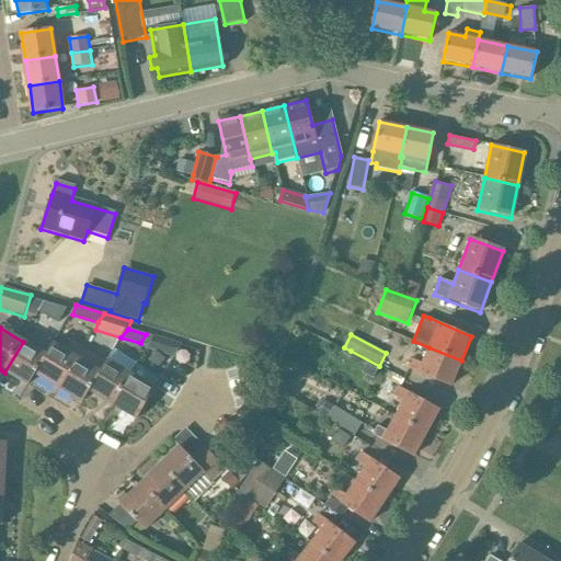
[(153,336),(148,346),(157,348),(162,346),(165,340),(153,336)]
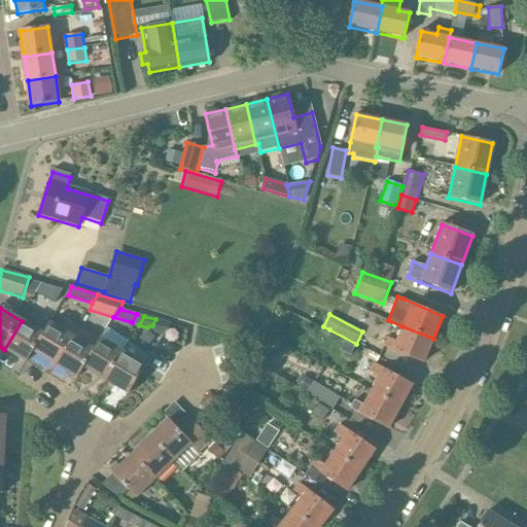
[(22,321),(4,350),(26,362),(32,352),(33,352),(51,322),(41,317),(33,328),(22,321)]
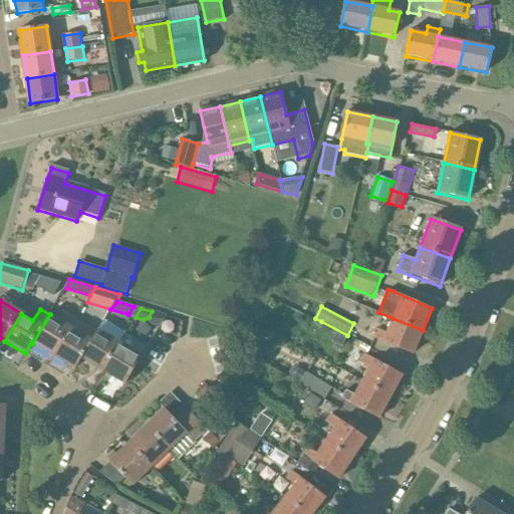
[(50,314),(32,343),(53,356),(76,319),(66,313),(61,321),(50,314)]
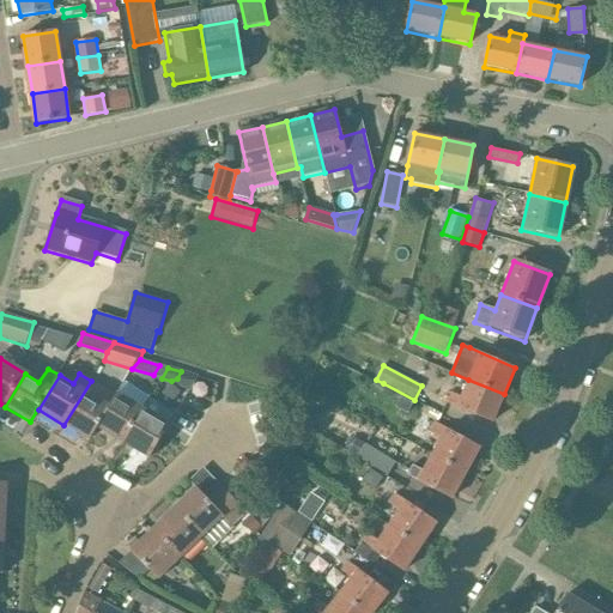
[(492,423),(504,394),(468,380),(461,396),(450,392),(445,402),(492,423)]
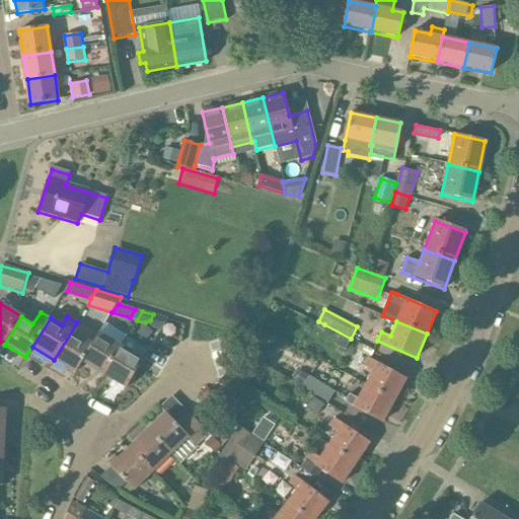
[(98,335),(77,322),(54,360),(75,373),(82,363),(98,336),(98,335)]
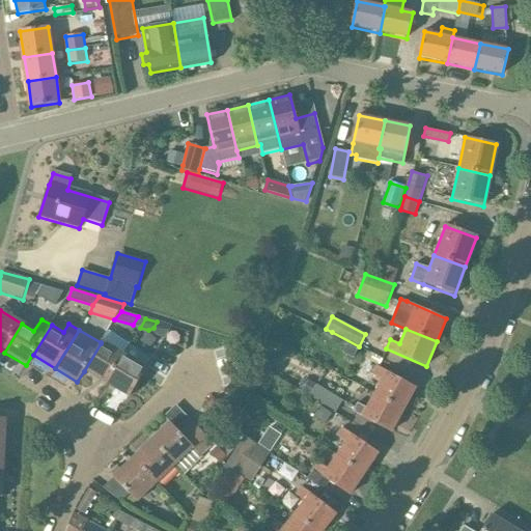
[(84,371),(106,385),(123,355),(102,341),(101,342),(101,343),(84,371)]
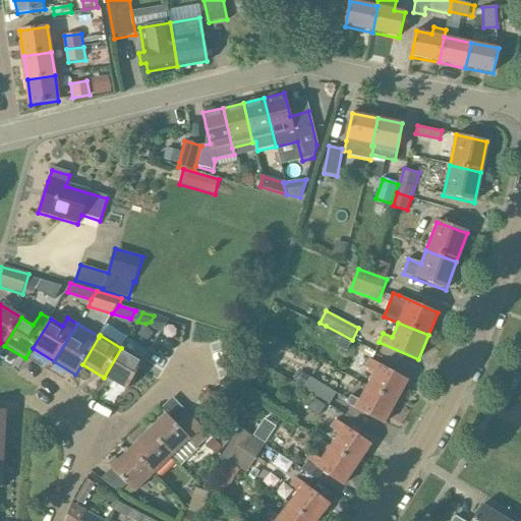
[(126,340),(121,348),(104,378),(126,391),(149,353),(126,340)]
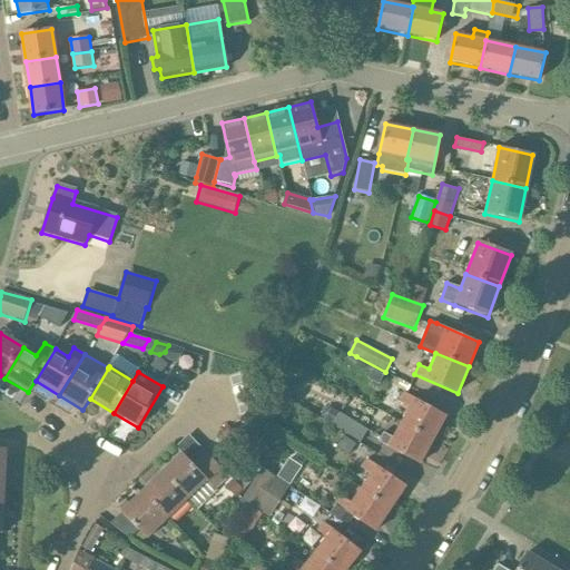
[(410,409),(402,423),(433,440),(445,415),(405,393),(400,403),(410,409)]
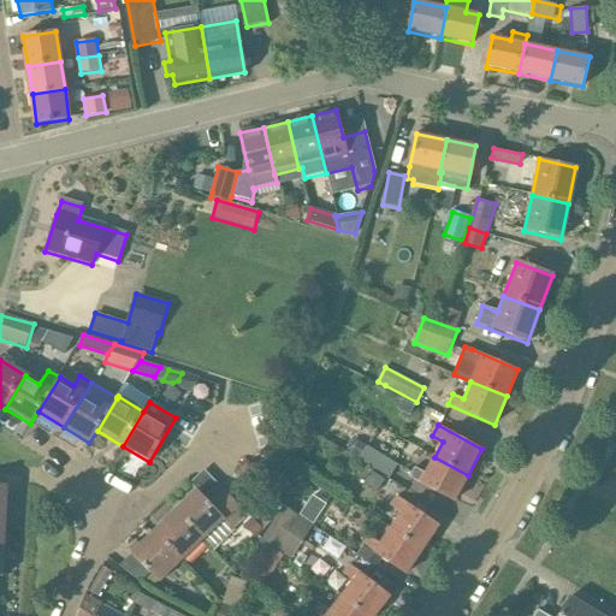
[(350,455),(359,461),(390,480),(398,466),(359,442),(354,442),(349,444),(348,450),(350,455)]
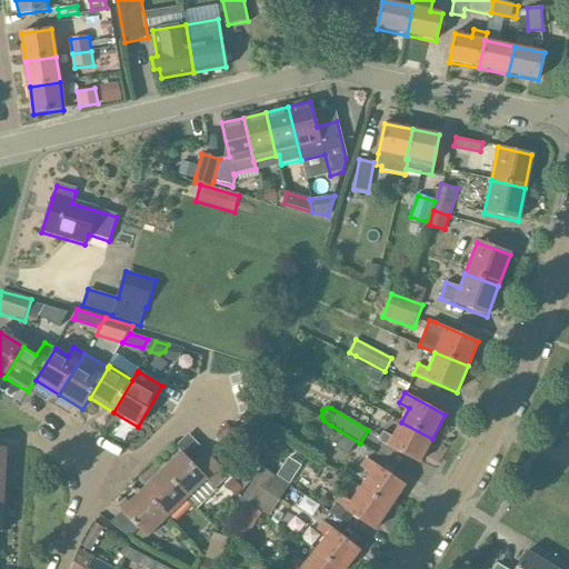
[(419,462),(432,439),(401,422),(392,438),(382,432),(378,441),(419,462)]
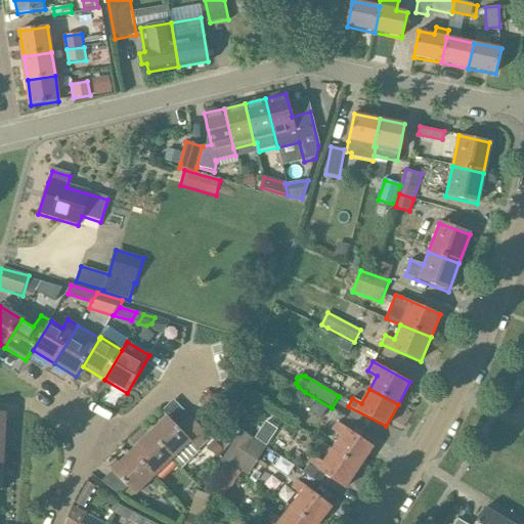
[(169,419),(149,436),(172,460),(173,459),(183,469),(200,453),(198,450),(210,439),(188,417),(177,427),(169,419)]
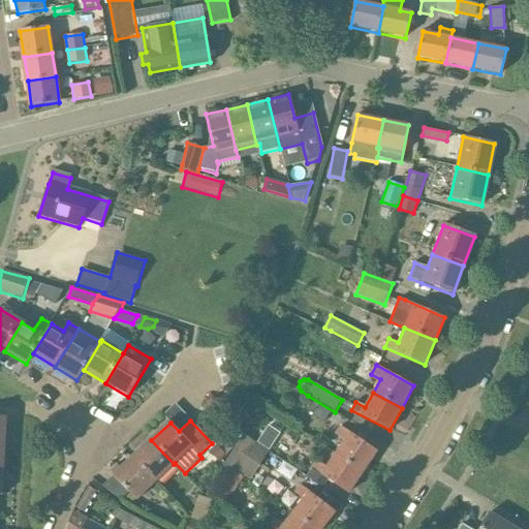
[(344,440),(336,454),(363,472),(377,450),(341,427),(336,434),(344,440)]
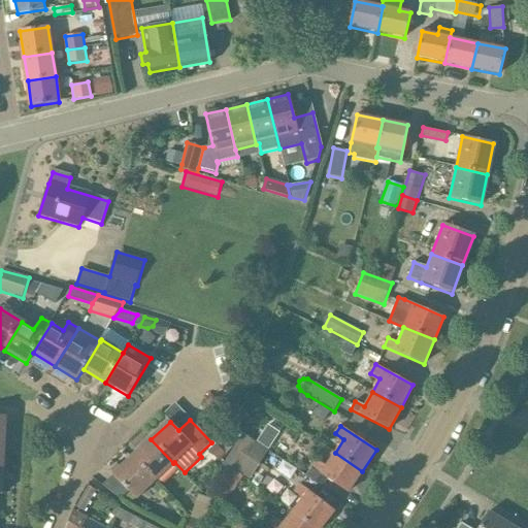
[(224,463),(232,468),(244,476),(250,480),(269,451),(242,433),(224,463)]
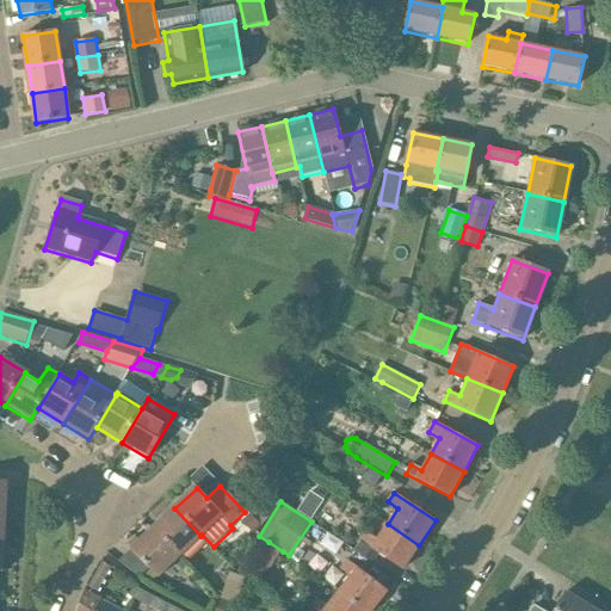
[(179,556),(201,536),(174,508),(154,530),(179,556)]
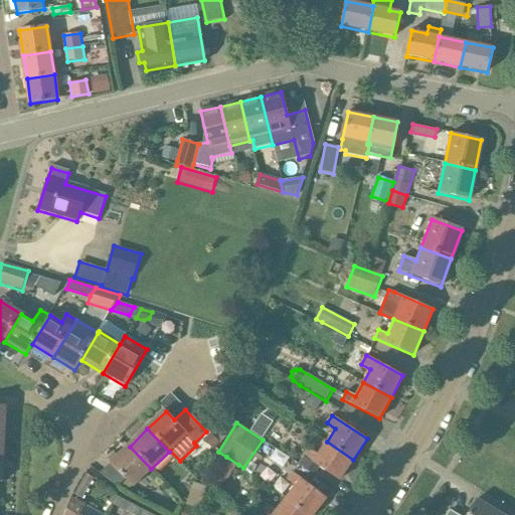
[(353,460),(327,442),(318,455),(310,450),(299,465),(316,476),(321,468),(339,480),(353,460)]
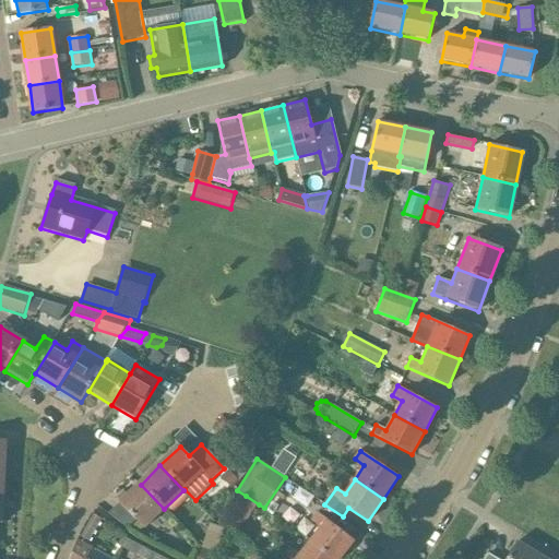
[(164,509),(141,485),(120,504),(144,528),(164,509)]
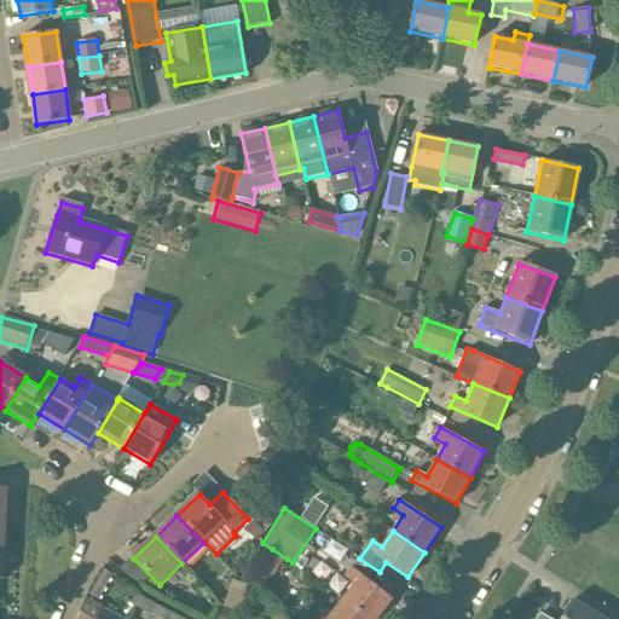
[(287,559),(272,549),(253,579),(267,589),(287,559)]
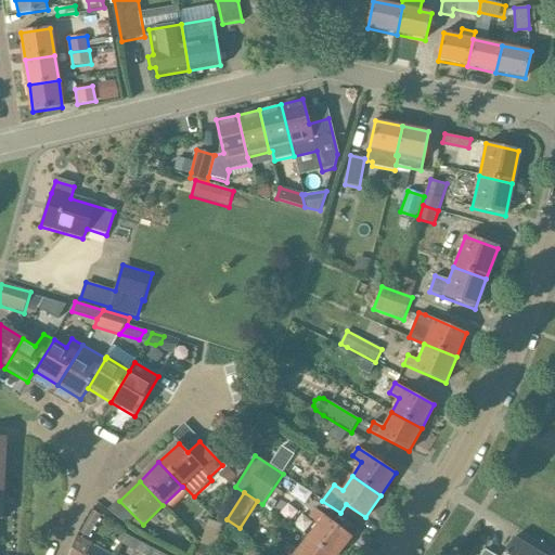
[(309,538),(331,554),(337,554),(352,537),(317,510),(310,518),(319,525),(309,538)]
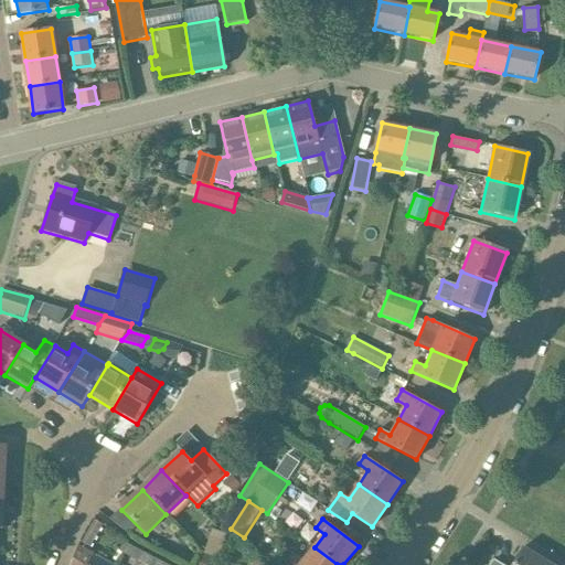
[(104,525),(95,520),(82,543),(91,548),(104,525)]
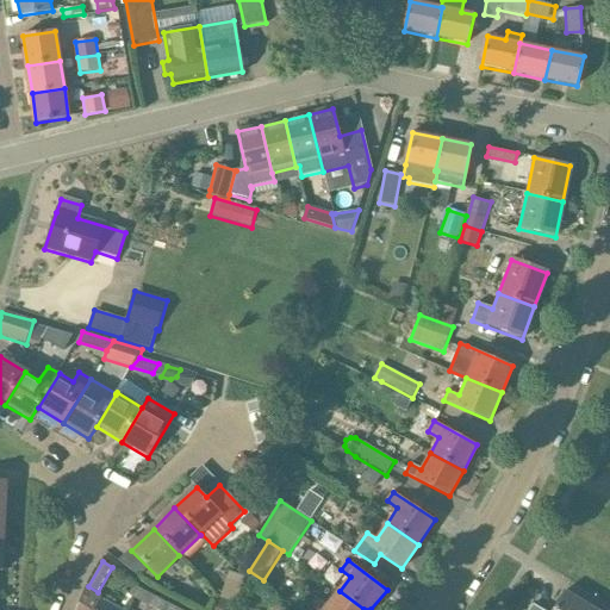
[(240,576),(243,577),(247,574),(249,571),(247,567),(243,566),(238,567),(237,572),(240,576)]
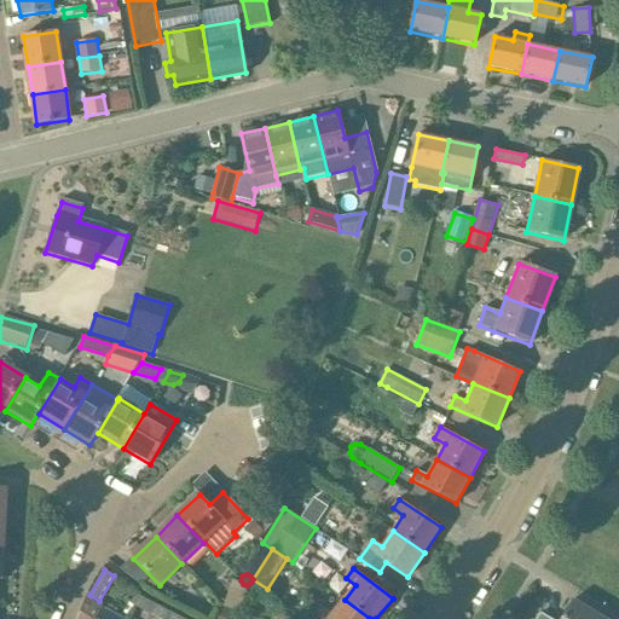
[(243,584),(233,580),(224,607),(239,613),(249,585),(247,585),(243,584)]
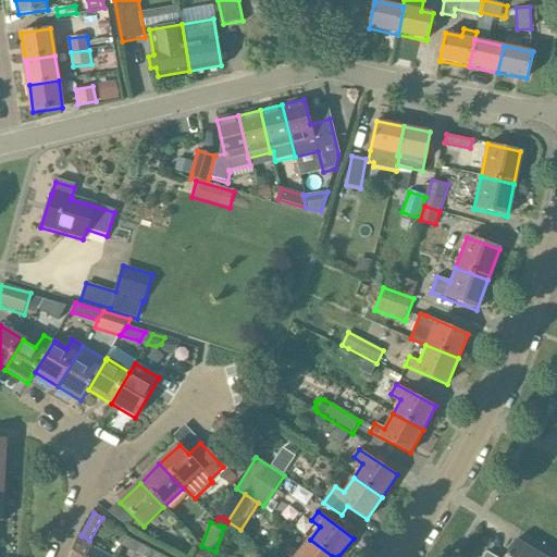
[(127,536),(122,546),(137,554),(143,544),(127,536)]
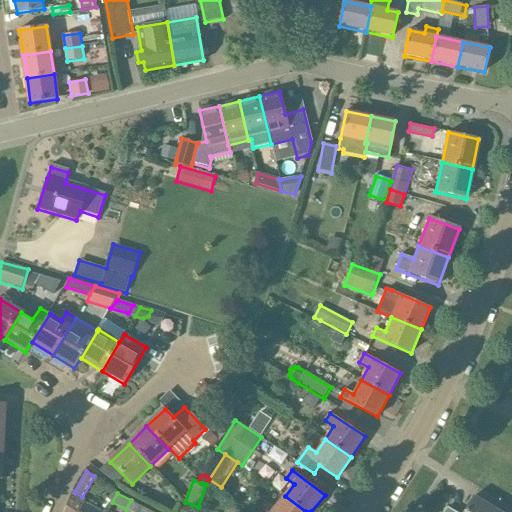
[(78,511),(84,503),(70,495),(63,511),(78,511)]
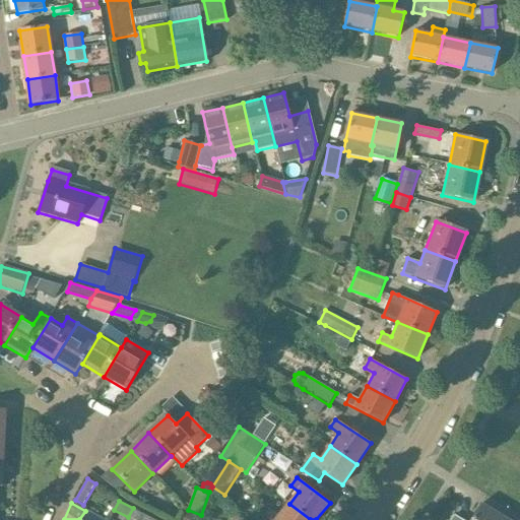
[(310,519),(289,504),(279,516),(271,510),(265,517),(269,519),(310,519)]
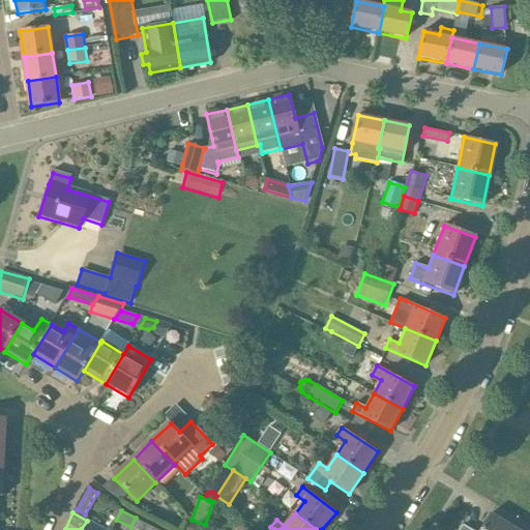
[(481,529),(514,529),(491,516),(481,529)]
